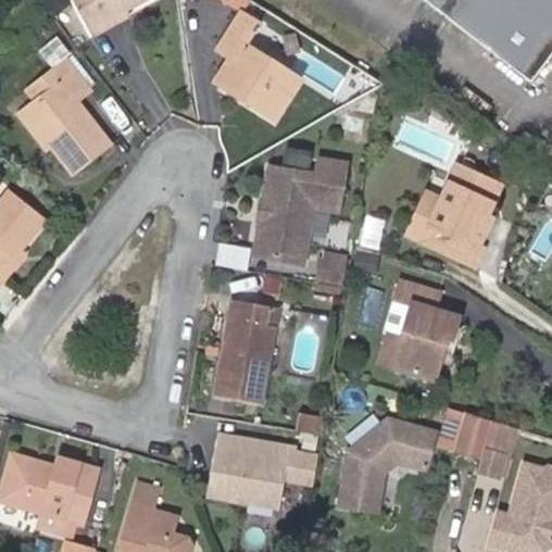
[(77,0),(96,34),(111,26),(108,21),(148,0),(77,0)]
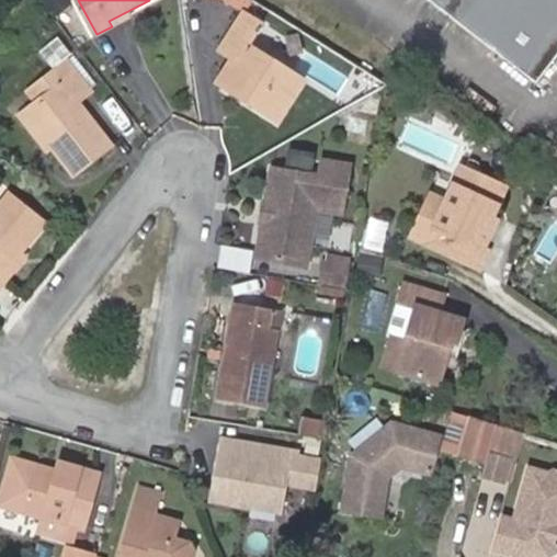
[(201,0),(188,0),(185,4),(194,11),(201,0)]
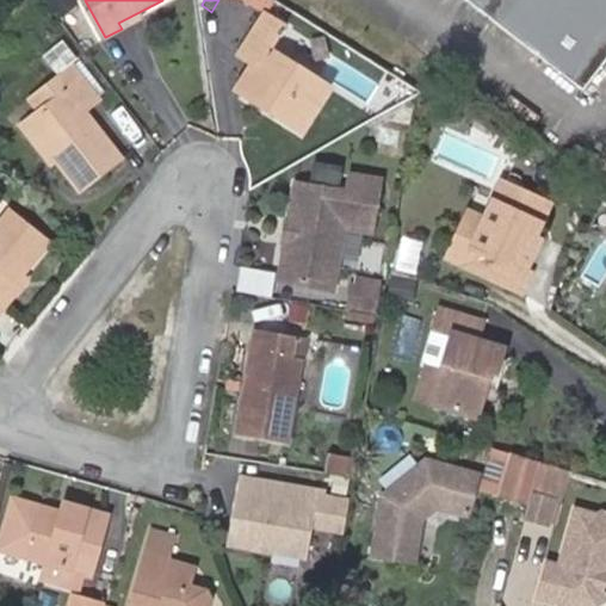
[(605,0),(467,0),(581,91),(605,59),(605,0)]
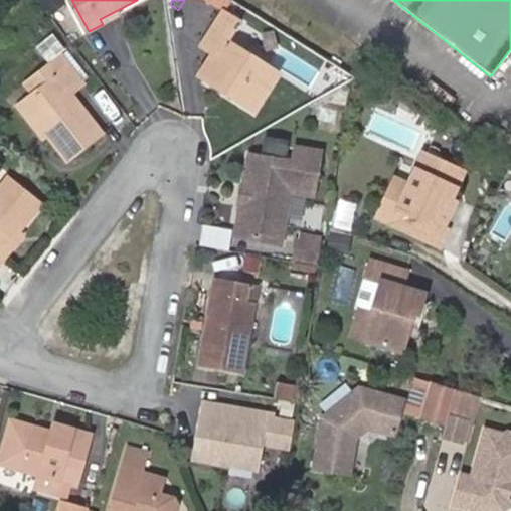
[(234,87),(231,92),(250,105),(274,68),(225,37),(237,17),(222,7),(201,41),(216,50),(202,73),(218,83),(222,78),(234,87)]
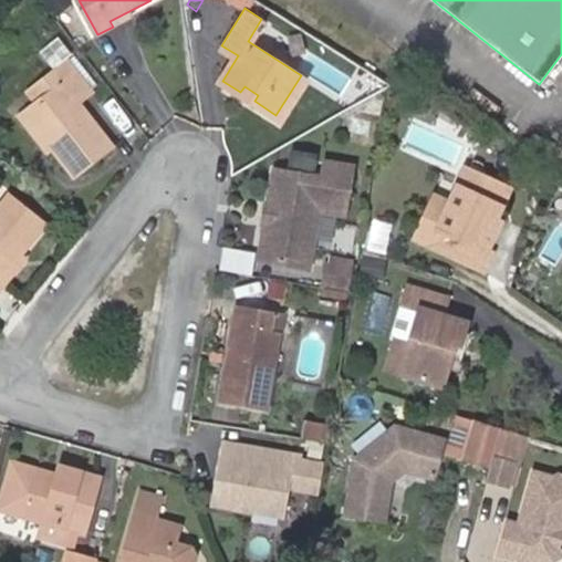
[(58,81),(34,100),(20,110),(49,145),(72,173),(107,144),(73,101),(87,89),(65,59),(50,71),(58,81)]
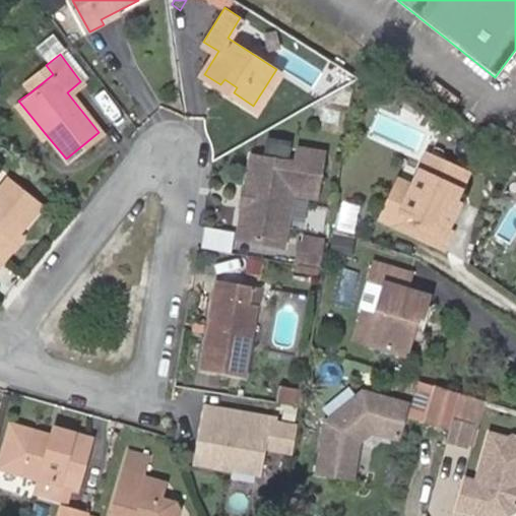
[(53,74),(46,65),(24,82),(31,91),(53,74)]
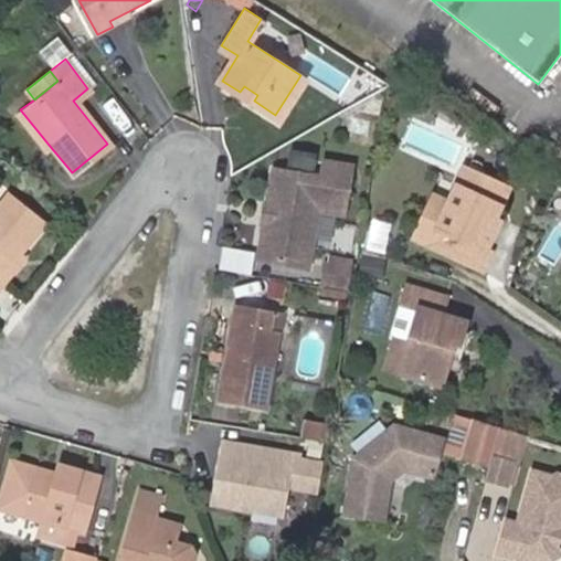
[(244,86),(240,92),(254,101),(257,95),(244,86)]
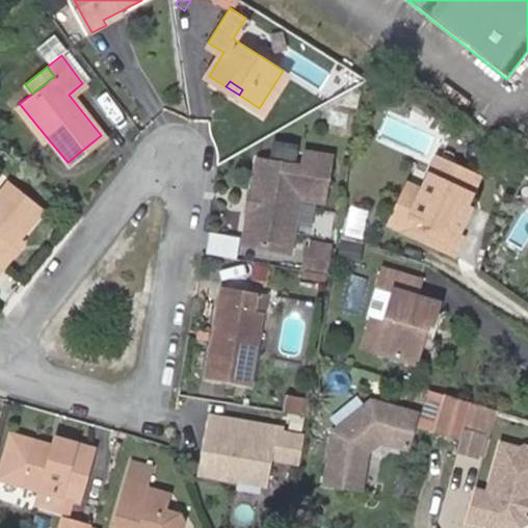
[(40,140),(46,136),(19,103),(14,108),(40,140)]
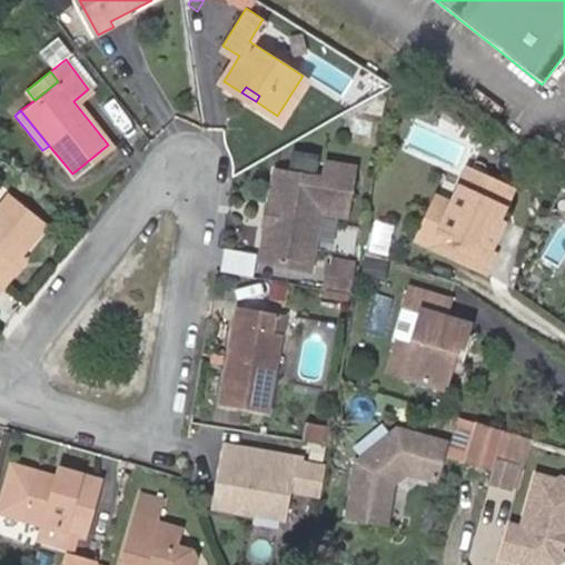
[(269,219),(264,222),(258,255),(308,264),(311,241),(306,235),(310,212),(317,208),(317,205),(318,204),(345,208),(353,161),(325,157),(323,174),(274,165),(268,199),(271,204),(269,219)]
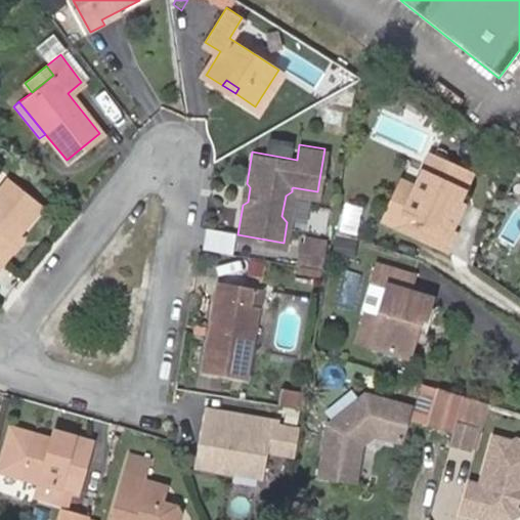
[(445,235),(458,207),(471,179),(430,161),(415,195),(397,232),(447,255),(455,240),(450,237),(445,235)]
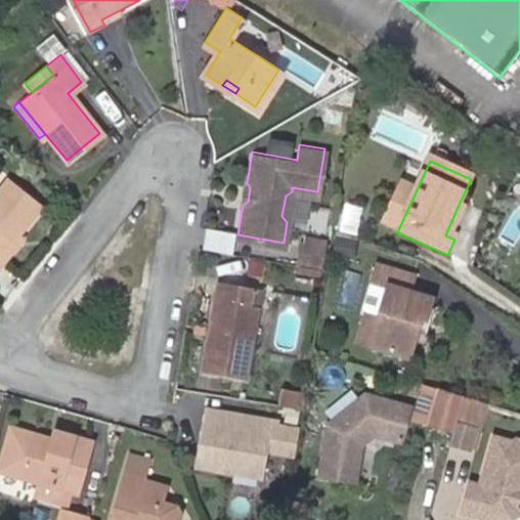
[(0,254),(15,234),(37,207),(4,180),(0,185),(0,264),(4,259),(0,256),(0,254)]
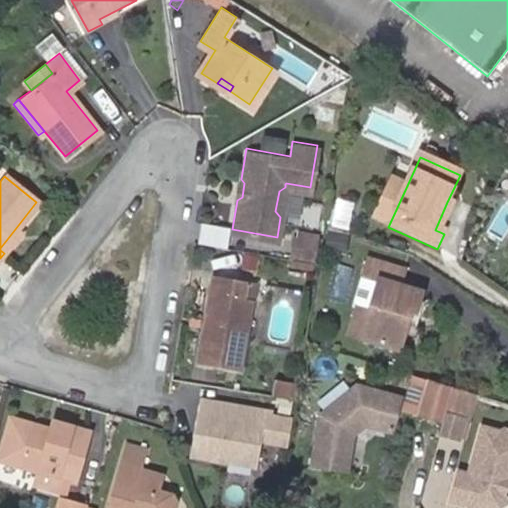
[(244,183),(241,179),(237,181),(235,197),(237,200),(242,197),(244,183)]
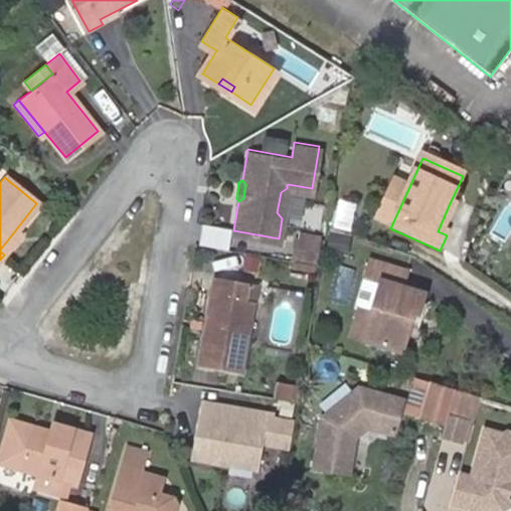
[(392,184),(375,221),(390,228),(407,191),(392,184)]
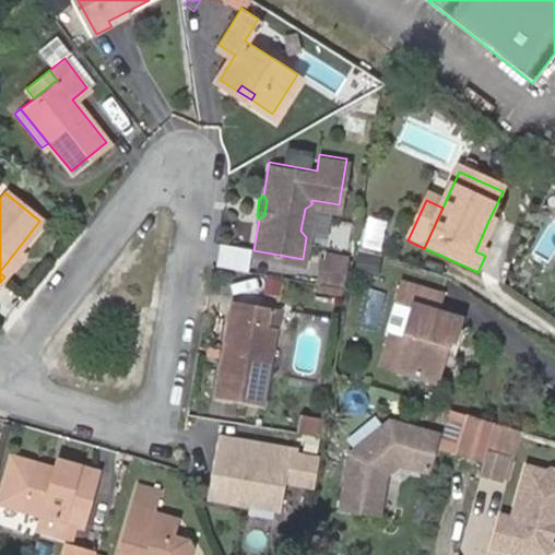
[(300,231),(306,237),(310,236),(316,204),(311,201),(311,204),(305,209),(300,231)]
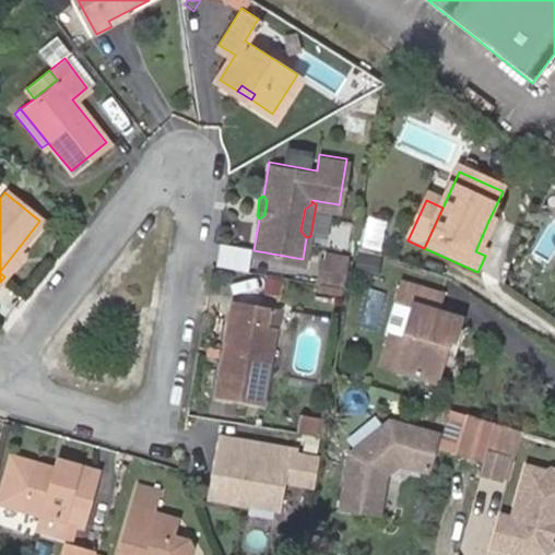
[(311,241),(325,245),(330,215),(318,213),(311,241)]
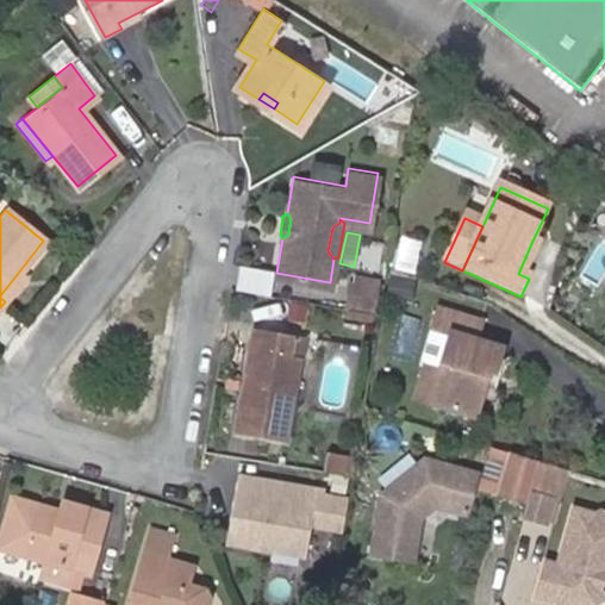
[(518,274),(524,276),(540,244),(532,241),(518,274)]
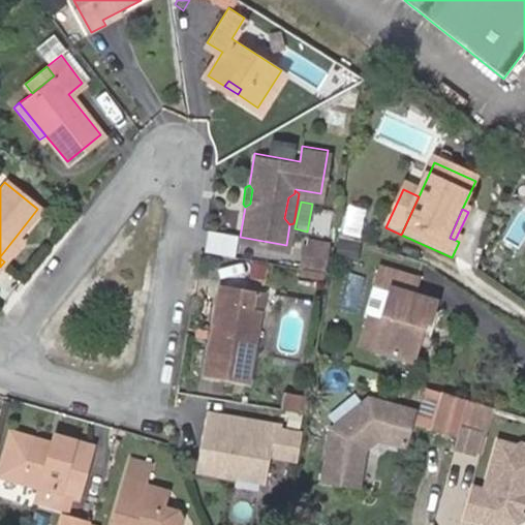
[(326,238),(306,235),(302,257),(322,260),(326,238)]
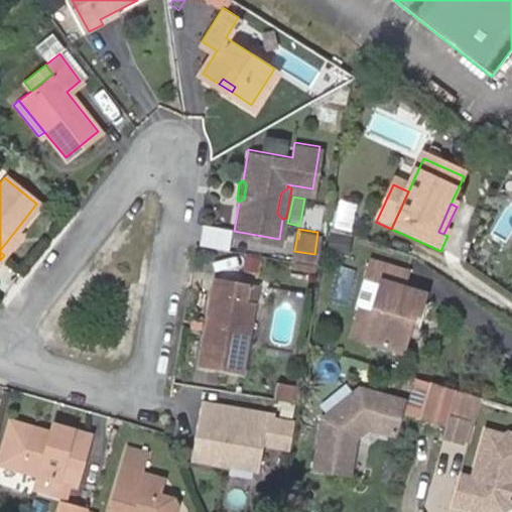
[(20,235),(15,231),(0,250),(0,252),(4,255),(20,235)]
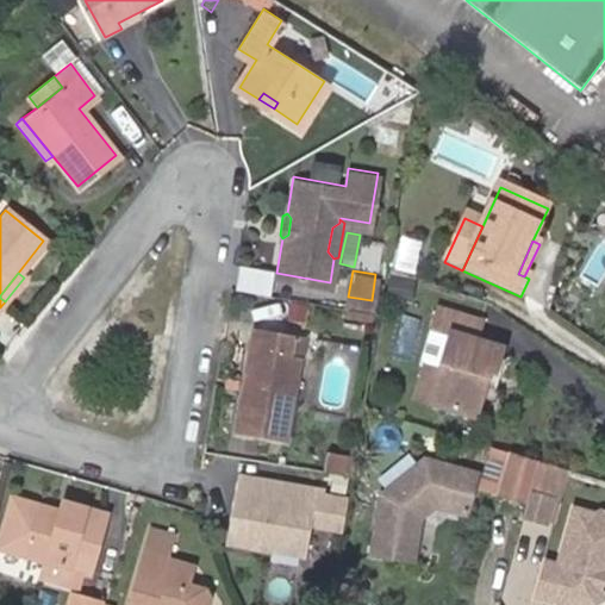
[(238,293),(272,295),(273,276),(241,273),(238,293)]
